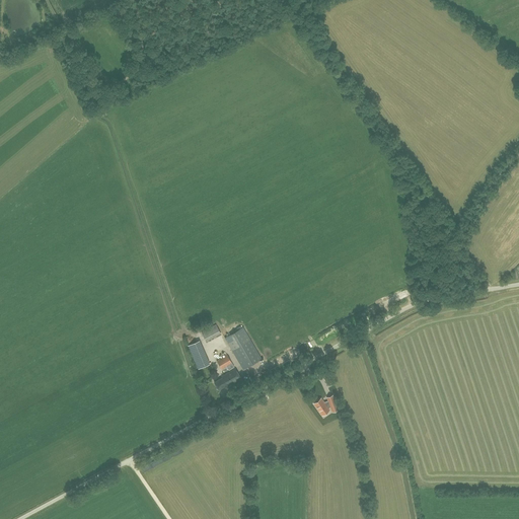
[(148,48),(145,50),(141,53),(149,66),(156,61),(148,48)]
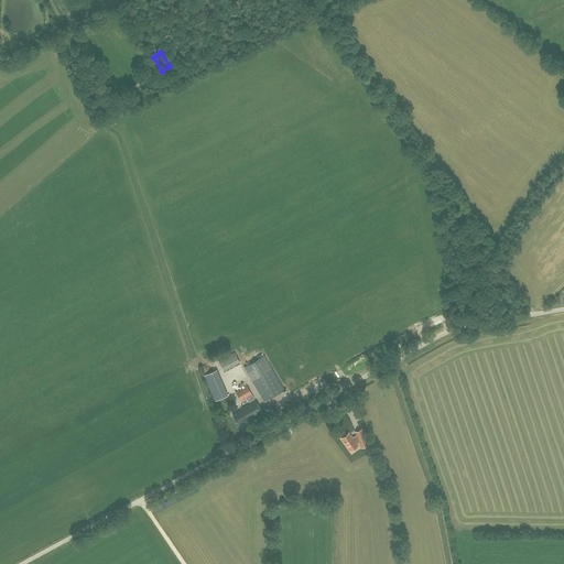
[(237,353),(219,360),(226,372),(242,365),(237,353)]
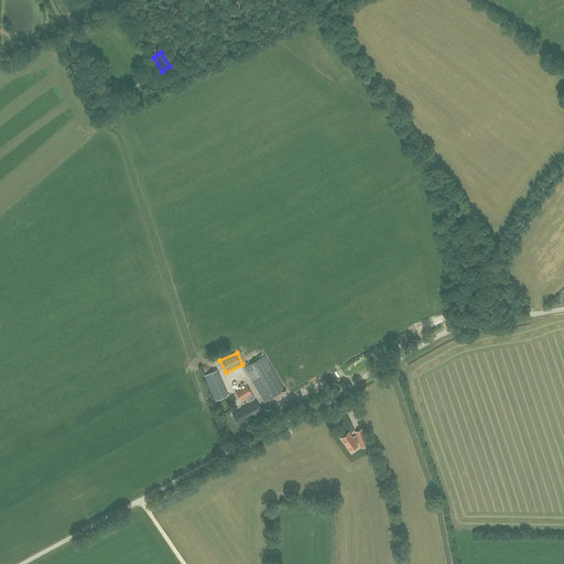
[(264,356),(245,368),(264,402),(284,390),(264,356)]
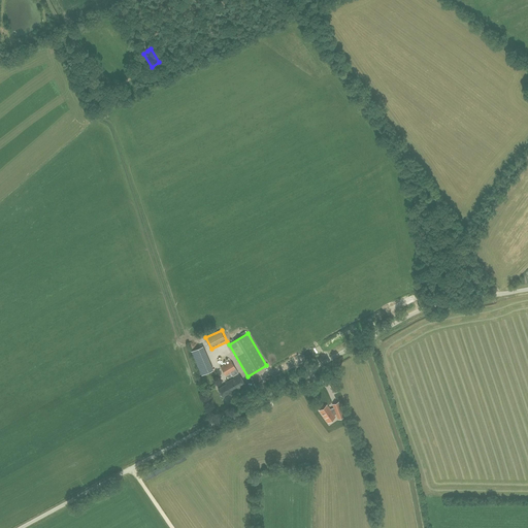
[(201,375),(210,371),(200,348),(191,351),(201,375)]
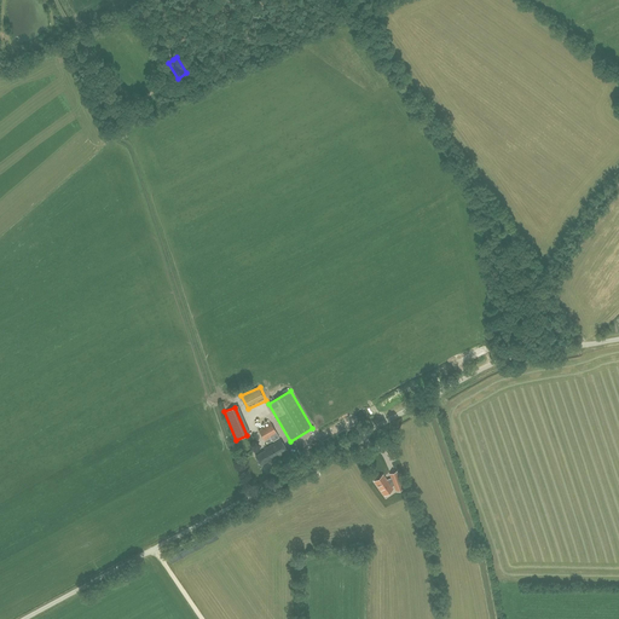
[(264,440),(277,433),(271,423),(259,431),(264,440)]
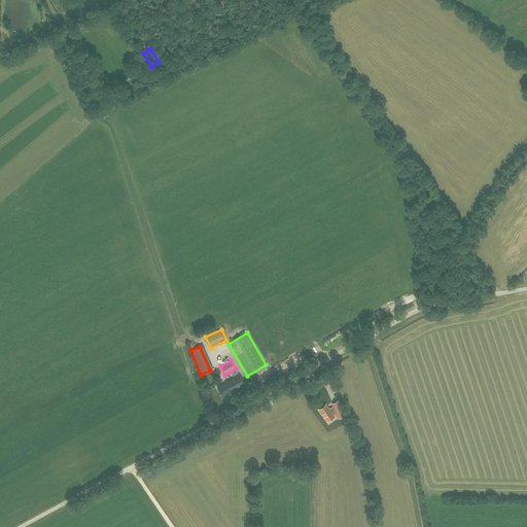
[(222,396),(230,391),(231,391),(231,392),(244,385),(239,375),(225,382),(225,384),(217,388),(222,396)]
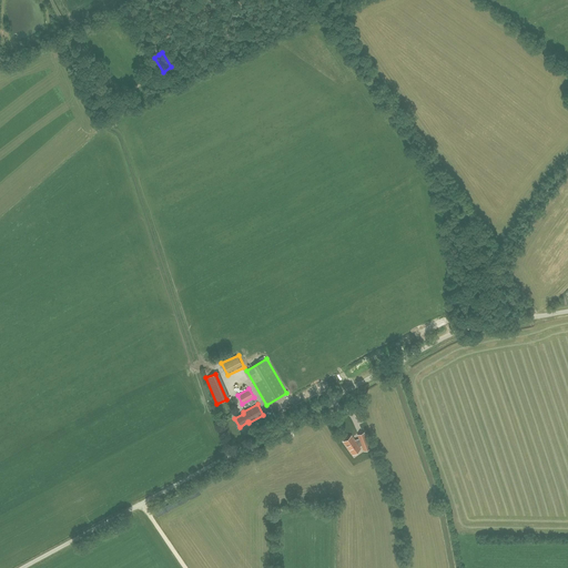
[(346,439),(355,452),(363,445),(363,444),(365,443),(365,445),(371,443),(368,436),(363,438),(363,437),(359,440),(358,438),(355,434),(352,436),(350,437),(346,439)]
